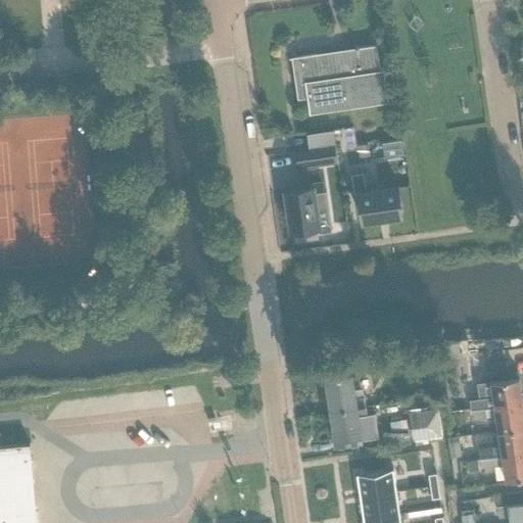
[(384,70),(380,70),(377,46),(359,48),(359,46),(355,47),(357,52),(341,54),(349,107),(389,102),(384,70)]
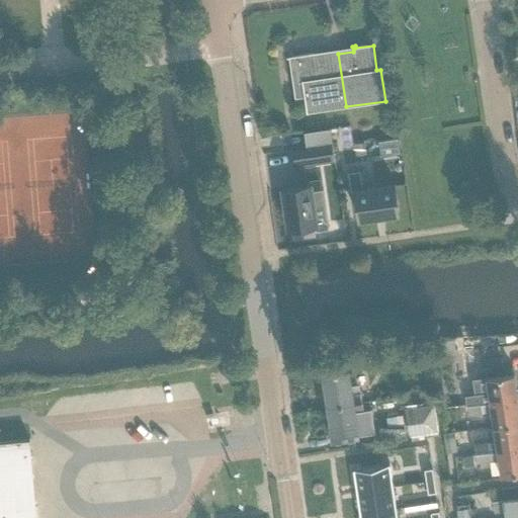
[(322,53),(289,58),(294,99),(304,98),(306,114),(307,114),(307,112),(346,106),(338,54),(322,57),(322,53)]
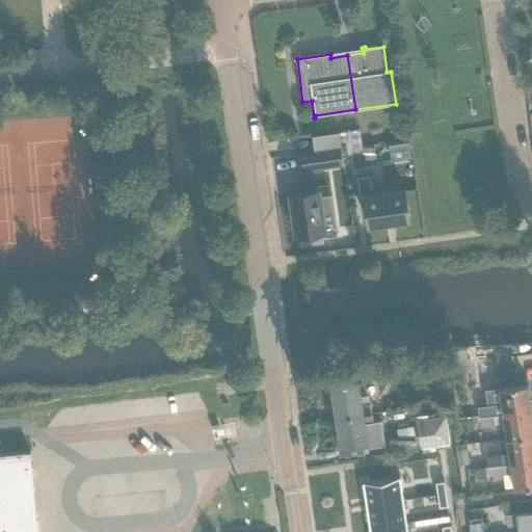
[(340,133),(312,136),(314,152),(341,148),(340,133)]
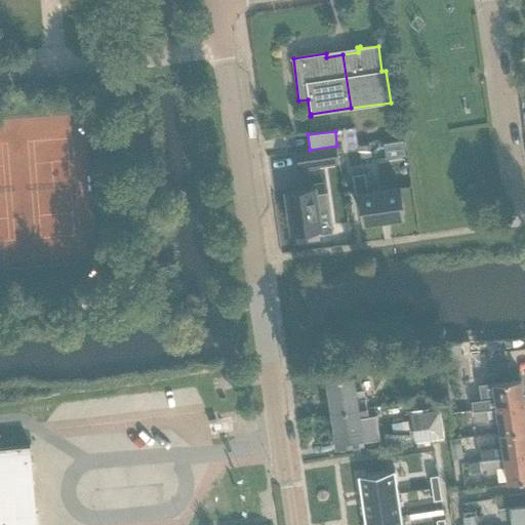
[(369,144),(359,145),(361,157),(371,156),(369,144)]
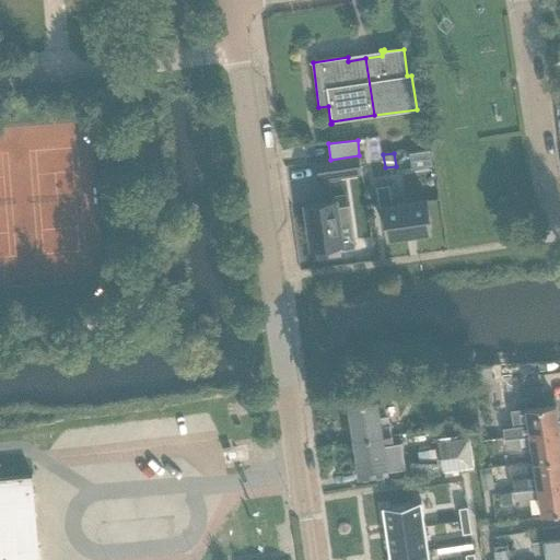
[(330,160),(315,162),(318,179),(362,173),(359,155),(330,160)]
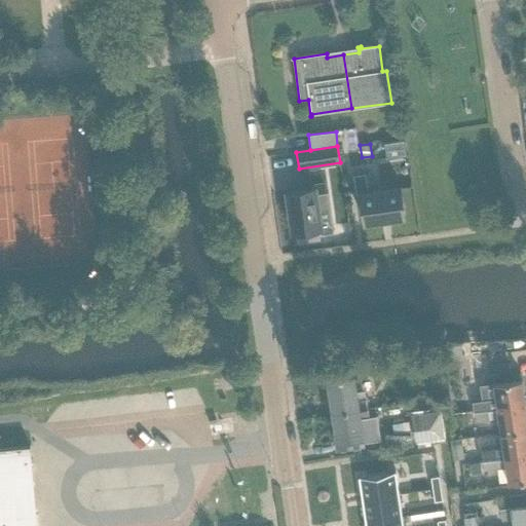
[(366,174),(352,175),(355,195),(360,194),(364,222),(405,216),(401,187),(369,192),(366,174)]
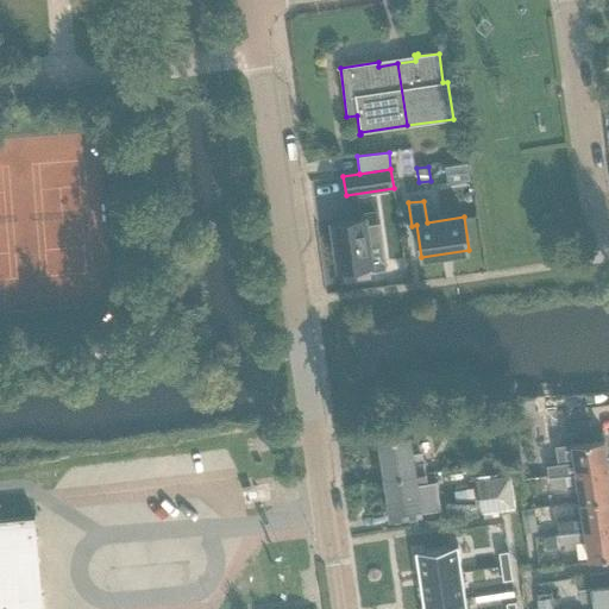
[(369,205),(336,211),(343,258),(376,252),(372,233),(384,231),(382,212),(370,213),(369,205)]
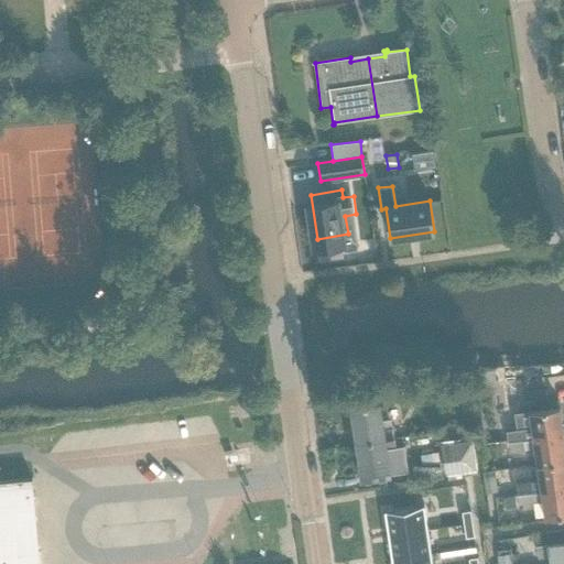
[(502,201),(505,217),(519,215),(516,197),(502,201)]
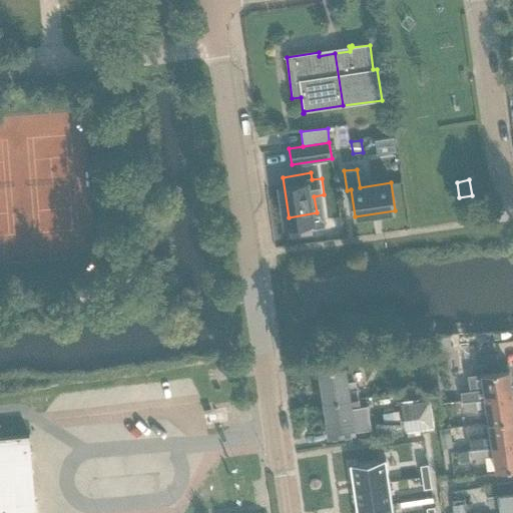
[(450,336),(435,338),(437,353),(452,351),(450,336)]
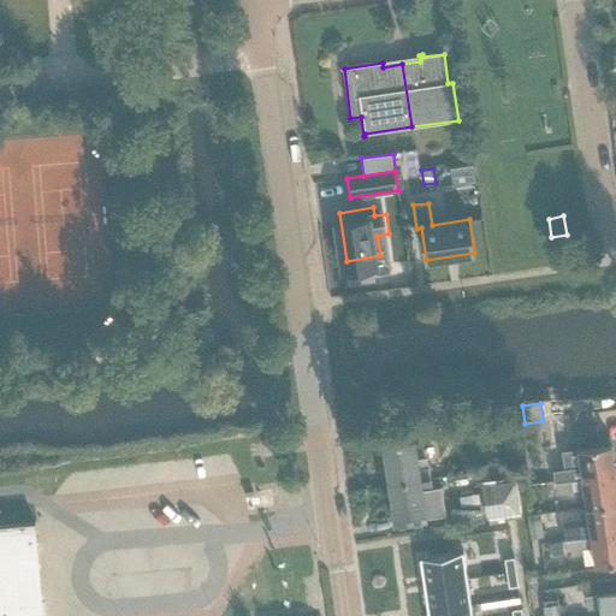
[(572,428),(574,446),(598,443),(596,426),(572,428)]
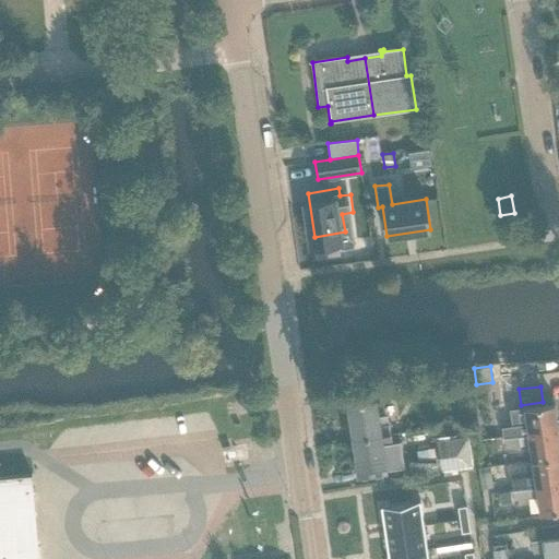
[(387,425),(379,426),(376,401),(348,405),(354,439),(389,433),(387,425)]
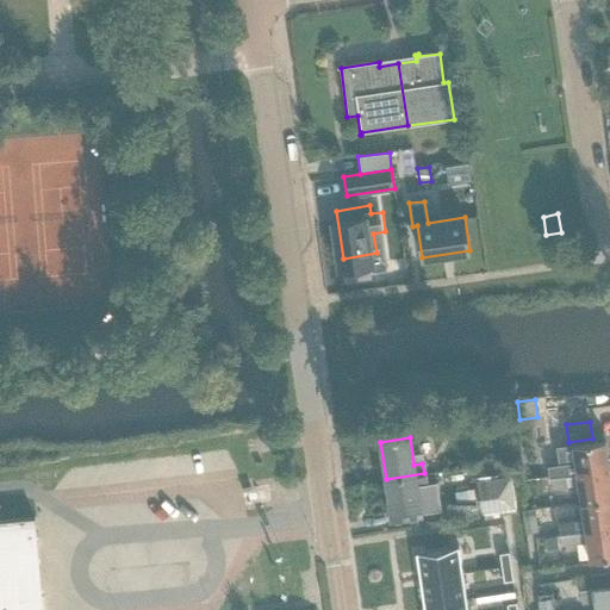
[(609,468),(605,441),(556,448),(559,466),(549,467),(551,478),(609,470),(609,468)]
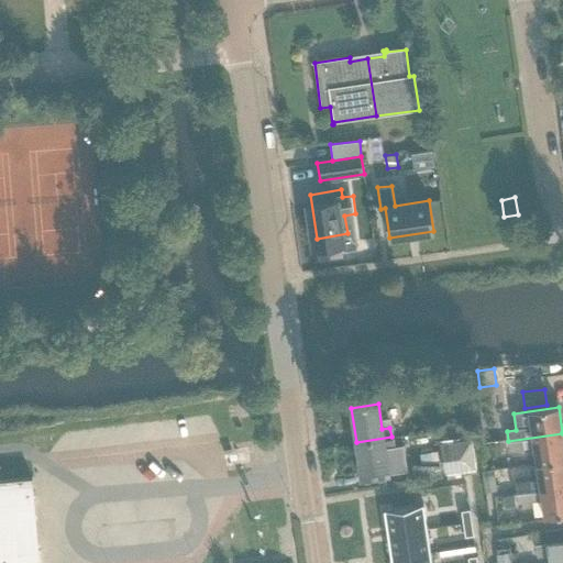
[(562,460),(562,433),(508,441),(510,452),(534,449),(537,464),(562,460)]
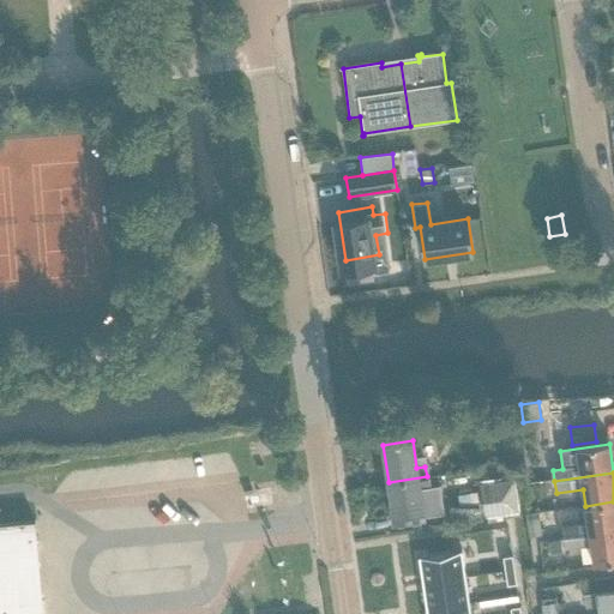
[(425,517),(420,489),(428,488),(427,476),(389,482),(393,521),(425,517)]
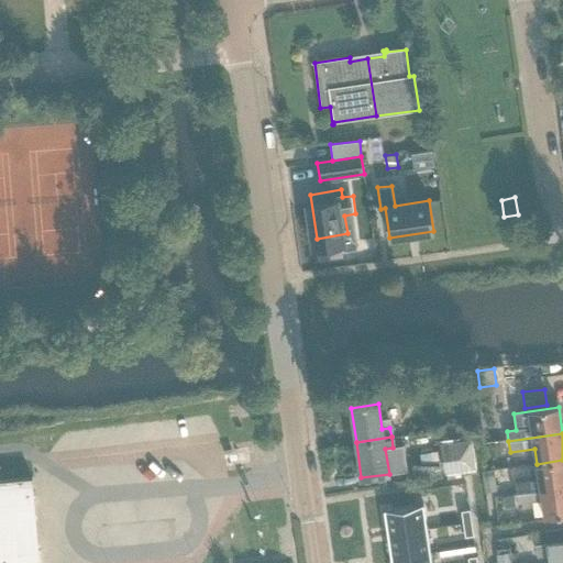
[(515,483),(516,495),(562,487),(562,460),(537,464),(539,481),(515,483)]
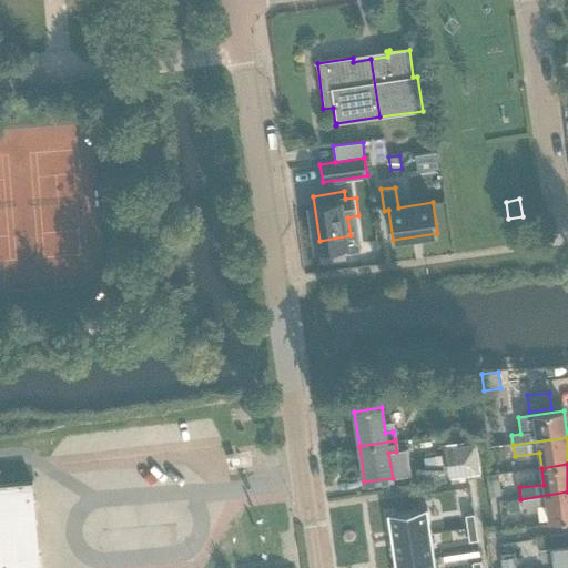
[(417,470),(418,483),(446,479),(444,466),(417,470)]
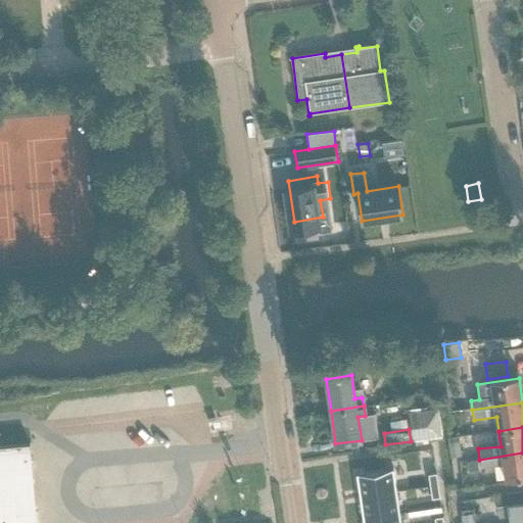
[(450,457),(462,456),(460,441),(460,436),(447,438),(450,457)]
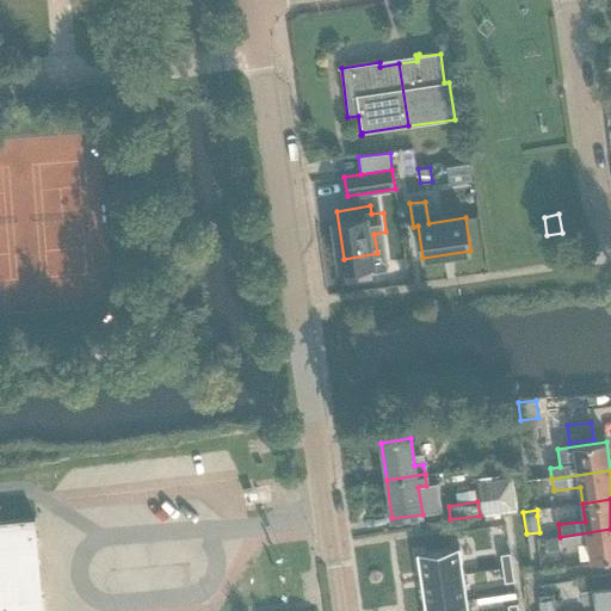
[(0,610),(43,610),(35,519),(0,522),(0,610)]
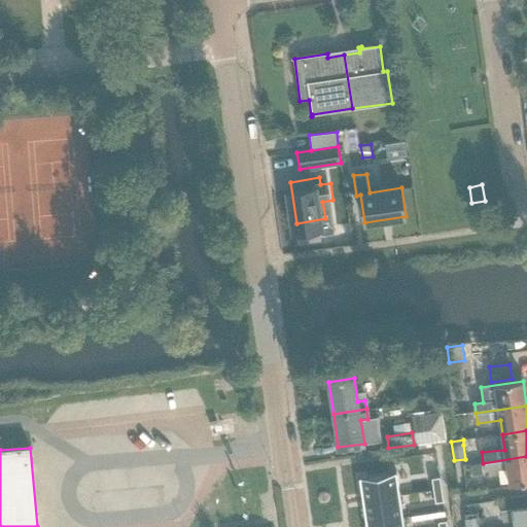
[(484,472),(507,468),(510,485),(526,482),(526,456),(483,463),(484,472)]
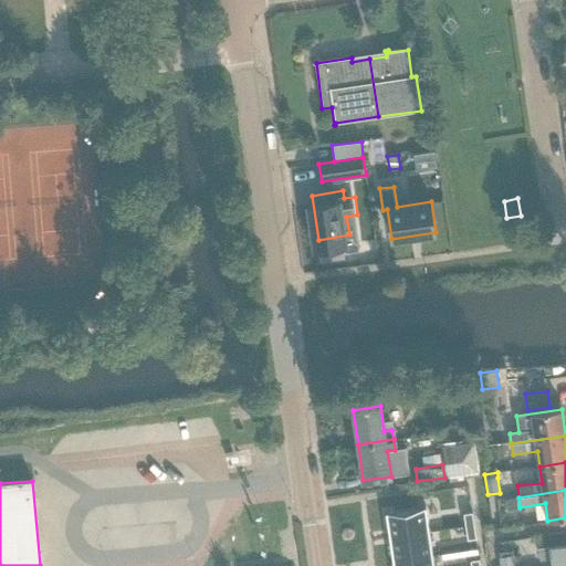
[(426,507),(386,513),(389,538),(429,532),(426,507)]
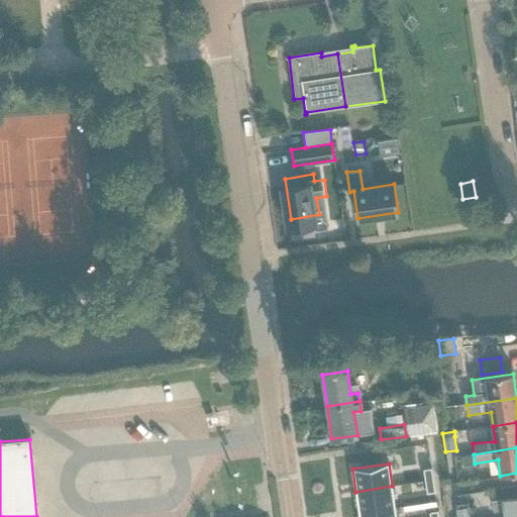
[(516,516),(516,485),(512,486),(491,489),(494,510),(505,509),(506,516),(516,516)]
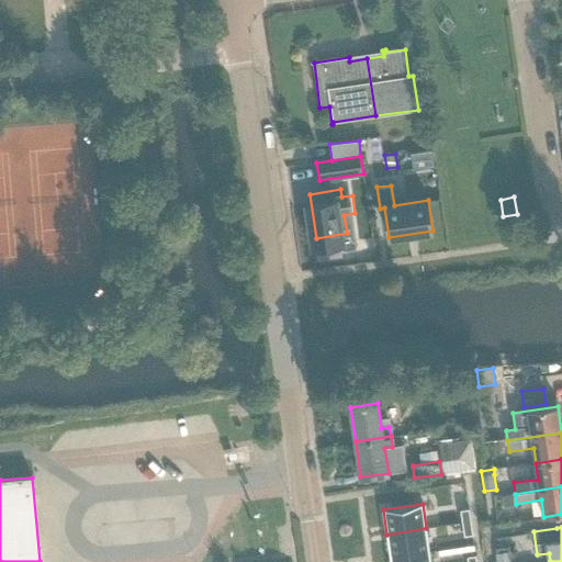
[(426,528),(386,535),(390,558),(429,551),(426,528)]
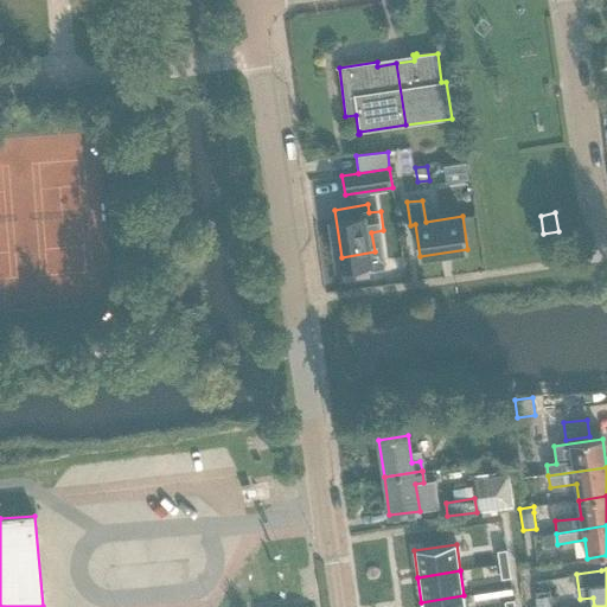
[(465,606),(464,595),(421,602),(421,606),(465,606)]
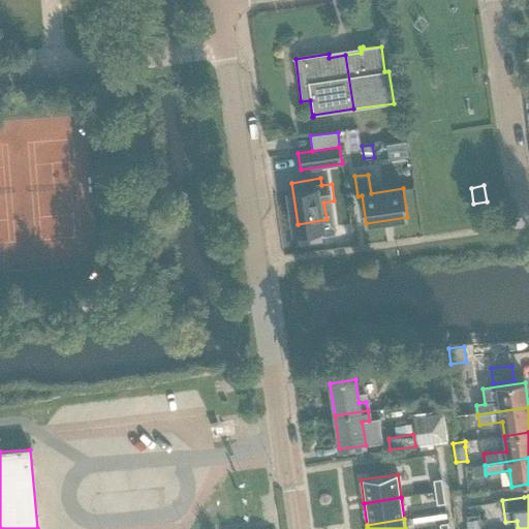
[(468,528),(480,528),(479,519),(467,521),(468,528)]
